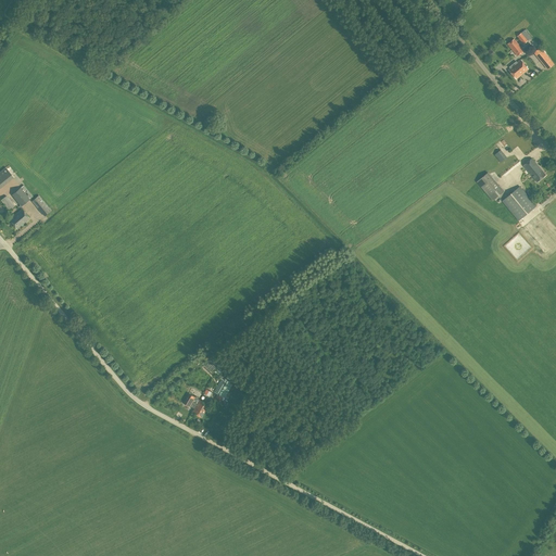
[(517,36),(523,43),(531,38),(525,30),(517,36)]
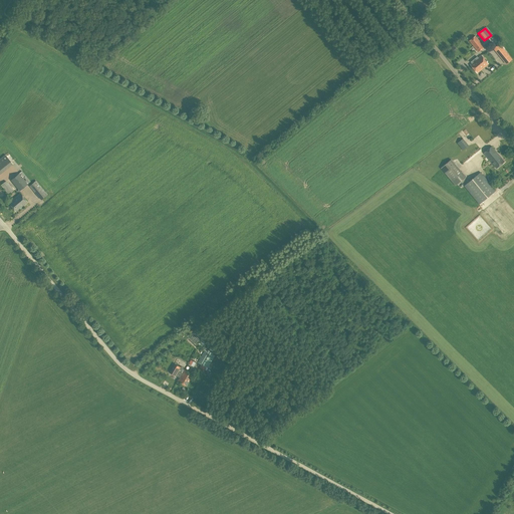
[(479,52),(484,47),(475,36),(469,41),(479,52)]
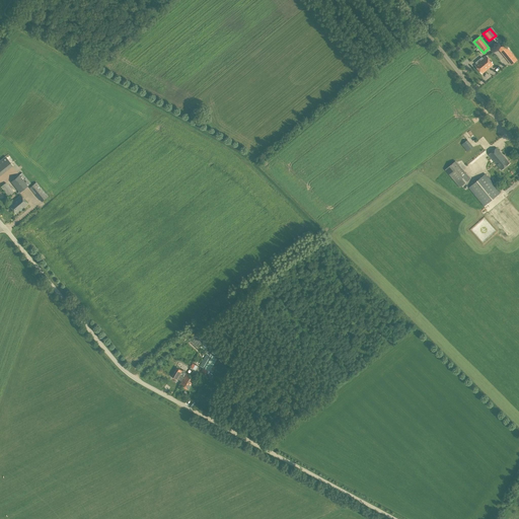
[(511,65),(517,60),(505,44),(498,49),(511,65)]
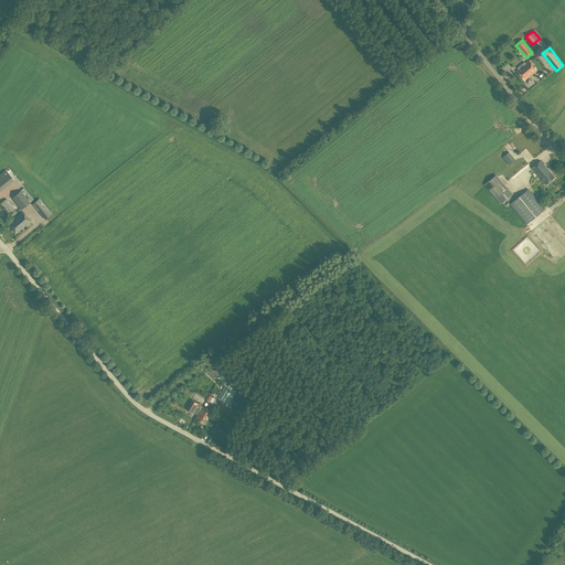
[(524,81),(536,71),(529,61),(525,64),(524,62),(518,68),(519,70),(516,71),(524,81)]
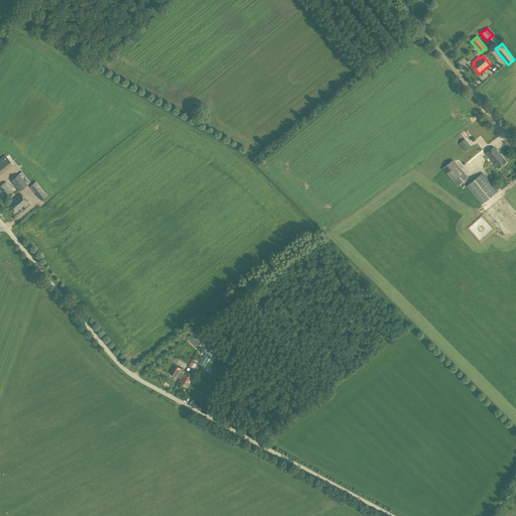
[(490,127),(484,118),(482,120),(481,119),(468,129),(475,139),(490,127)]
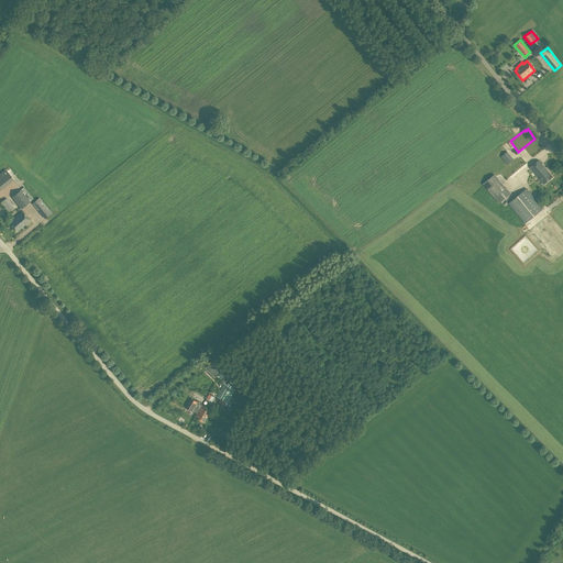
[(507,165),(514,159),(507,152),(500,157),(507,165)]
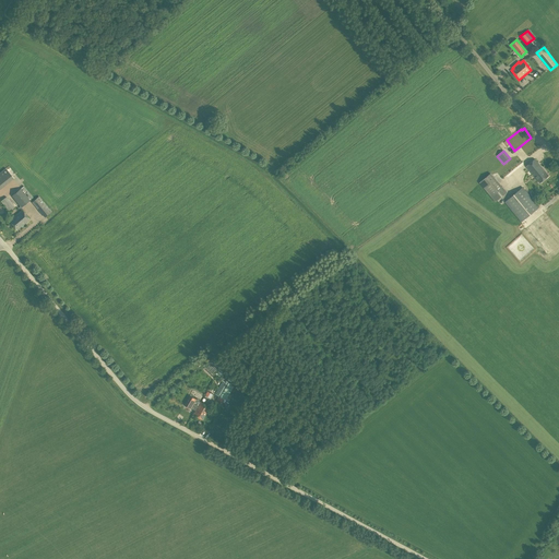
[(503,180),(525,164),(522,158),(500,175),(503,180)]
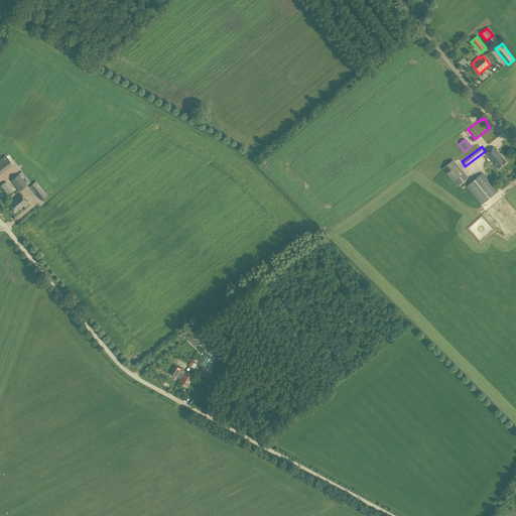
[(498,169),(507,162),(494,147),(486,153),(498,169)]
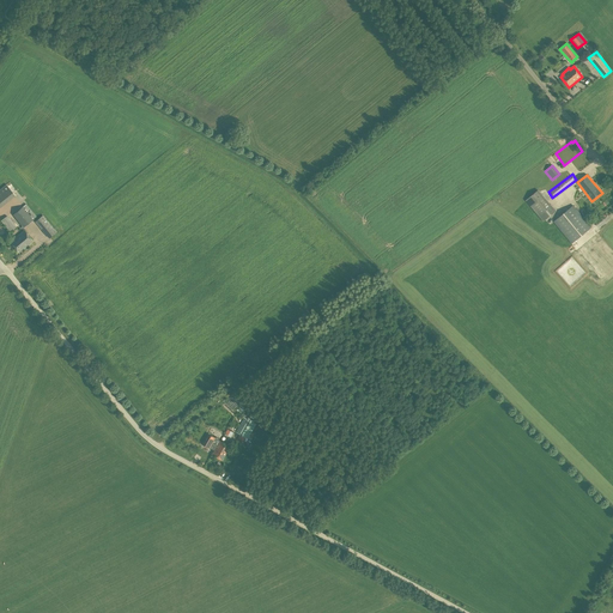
[(0,206),(14,195),(6,184),(0,188),(0,206)]
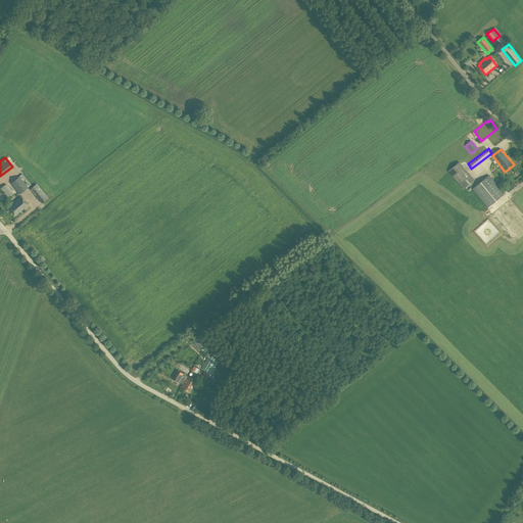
[(463,189),(474,180),(459,162),(448,171),(463,189)]
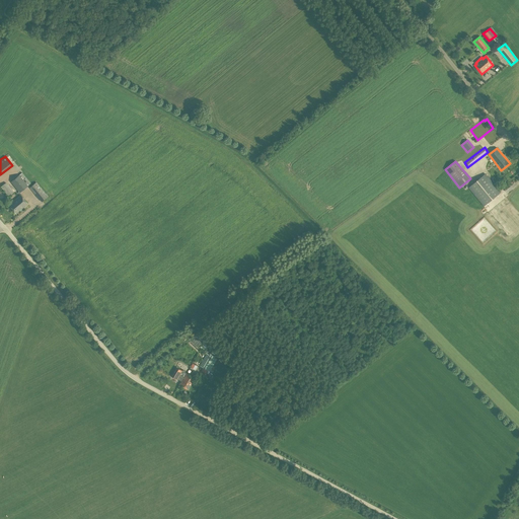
[(22,172),(18,176),(11,181),(19,193),(27,186),(30,183),(22,172)]
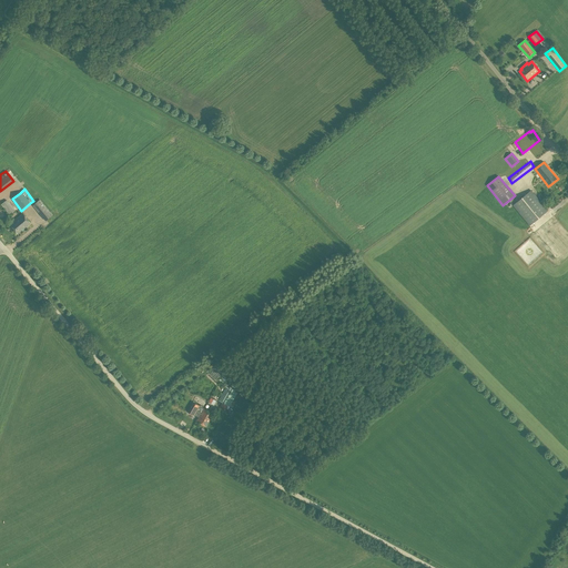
[(529,225),(548,211),(531,191),(513,205),(529,225)]
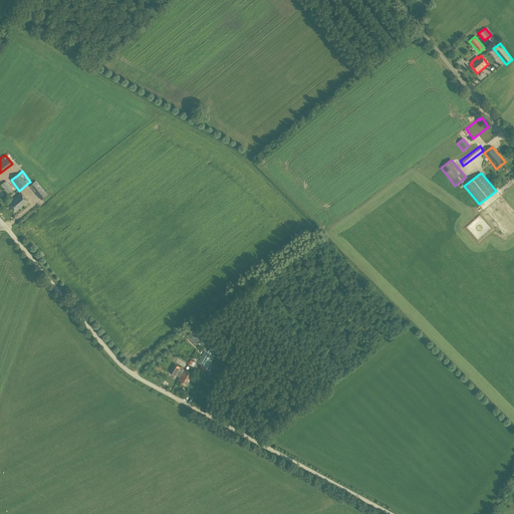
[(9,195),(14,191),(6,181),(1,185),(9,195)]
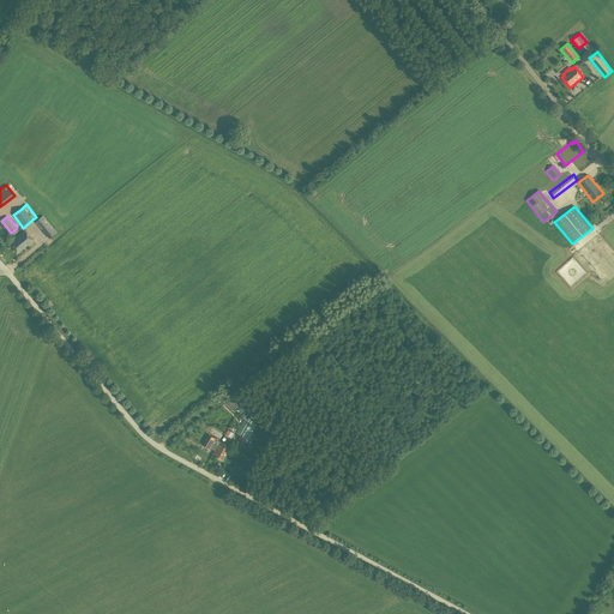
[(49,239),(58,233),(43,216),(35,222),(49,239)]
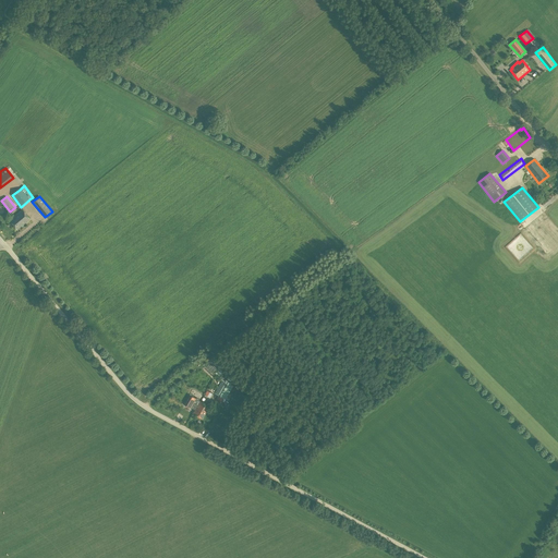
[(17,230),(29,219),(22,210),(10,220),(17,230)]
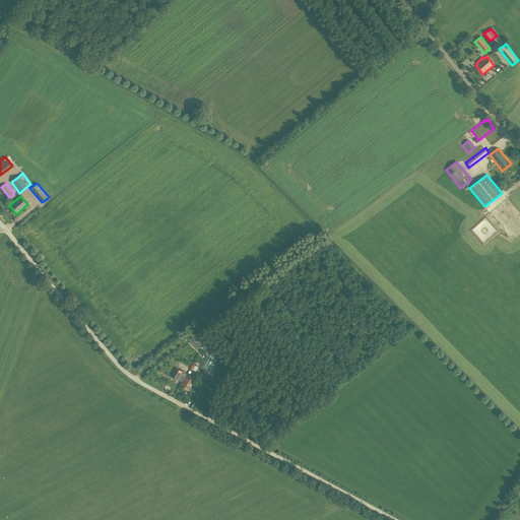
[(509,234),(516,230),(512,223),(505,229),(509,234)]
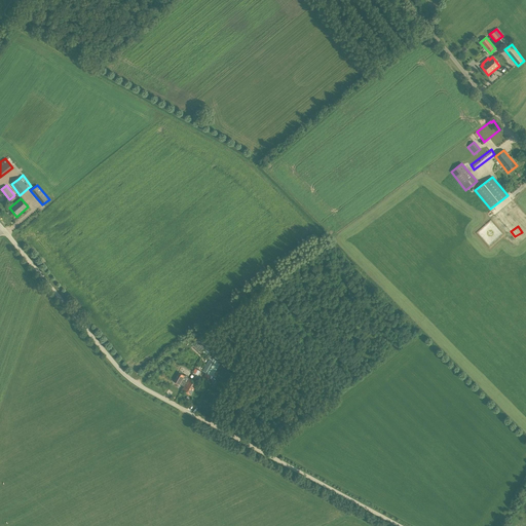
[(213,376),(221,363),(211,357),(202,371),(213,376)]
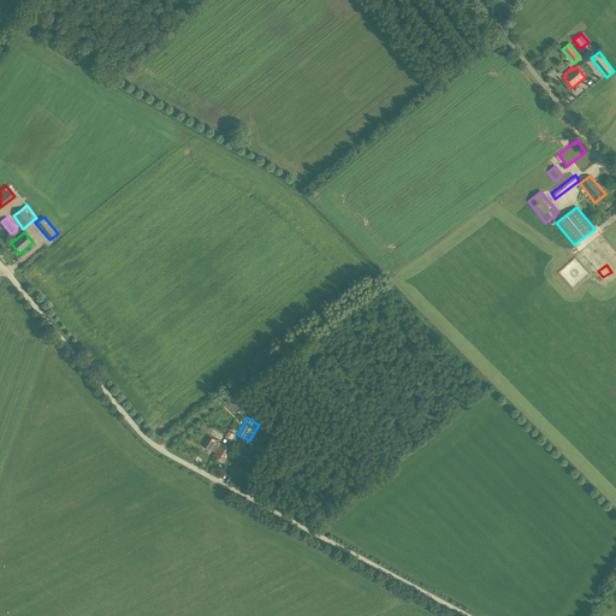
[(217,440),(208,436),(203,446),(211,450),(211,449),(217,452),(213,457),(225,463),(232,450),(221,443),(219,448),(213,445),(217,440)]
